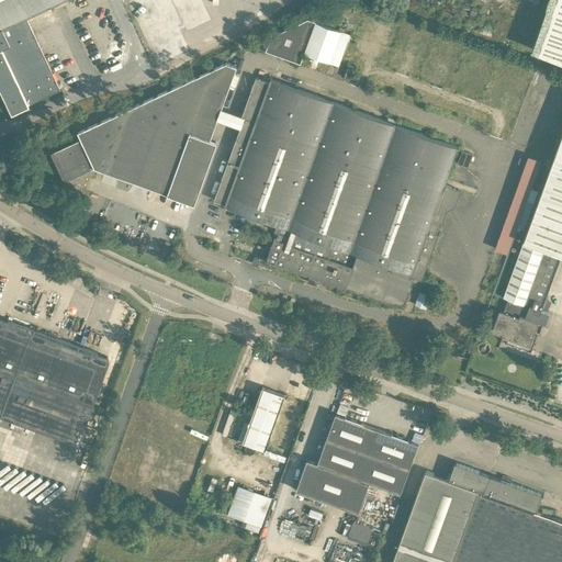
[(0,0),(0,91),(10,113),(20,108),(59,89),(24,17),(59,0),(0,0)]
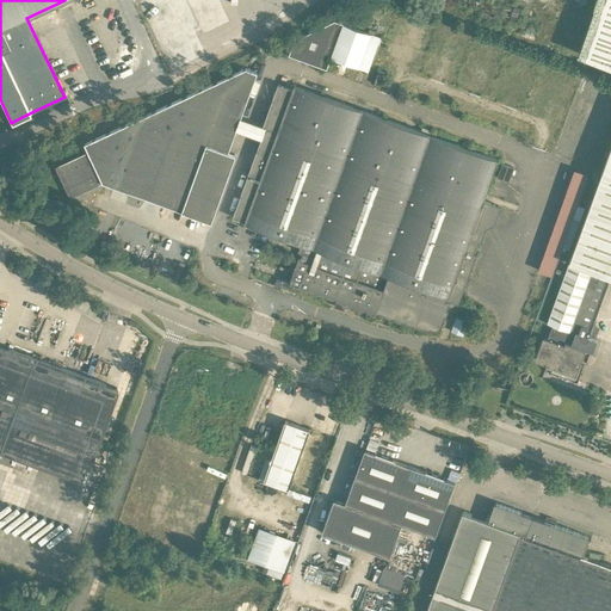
[(610,0),(597,0),(579,54),(610,65),(610,148),(586,218),(571,260),(610,276),(610,0)]
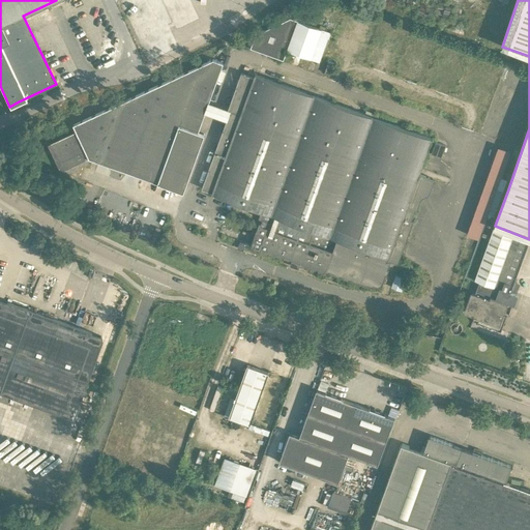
[(251,48),(283,60),(286,51),(320,62),(332,26),(328,25),(326,30),(291,18),(256,34),(251,48)]
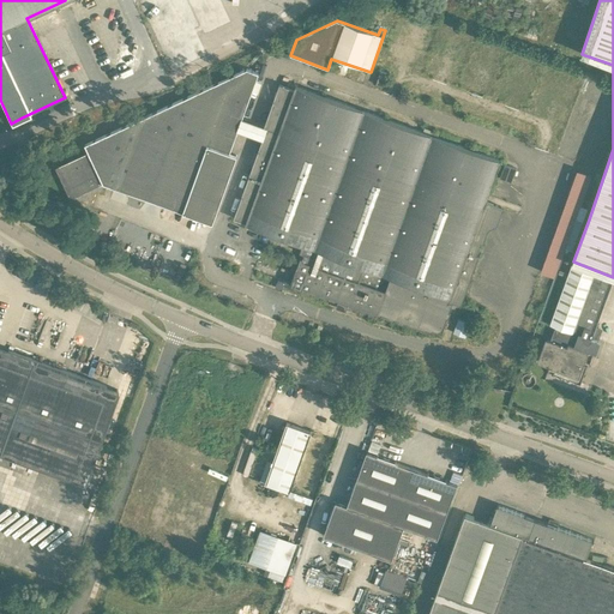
[(85,144),(89,152),(56,168),(71,199),(103,184),(182,212),(212,223),(238,156),(230,154),(257,74),(247,68),(85,144)]
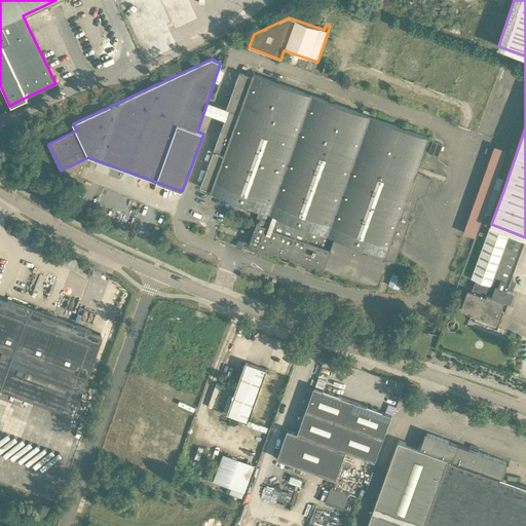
[(225,120),(203,178),(200,187),(263,210),(260,218),(261,218),(258,224),(257,223),(249,243),(290,258),(289,261),(297,264),(298,261),(323,270),(324,269),(374,288),(375,285),(378,287),(383,272),(385,273),(387,266),(385,266),(387,259),(396,262),(410,219),(408,218),(411,208),(414,209),(418,196),(426,192),(431,178),(417,173),(429,138),(253,73),(252,75),(239,71),(222,119),(225,120)]
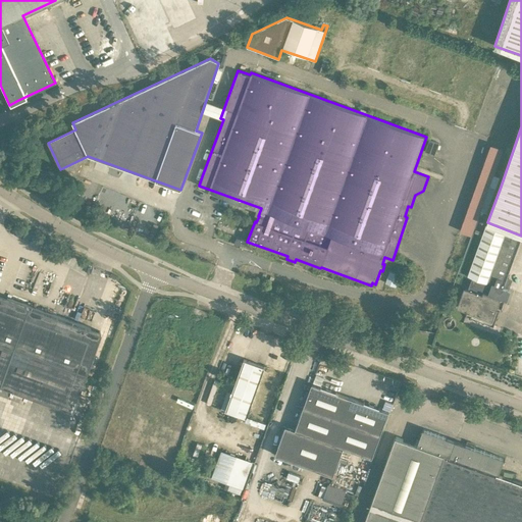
[(438,142),(429,139),(424,151),(434,154),(438,142)]
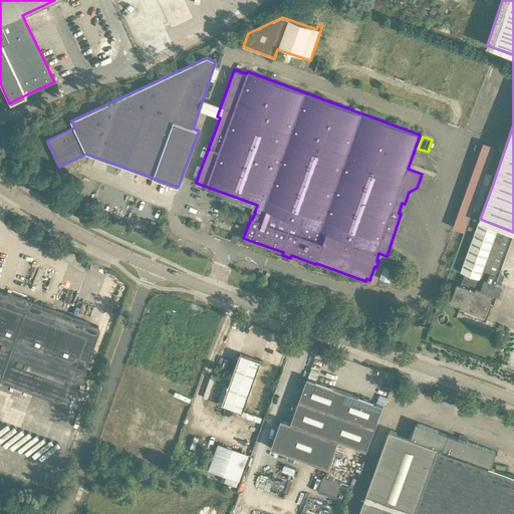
[(483,141),(455,227),(467,231),(475,207),(481,209),(492,173),(488,172),(496,145),(483,141)]
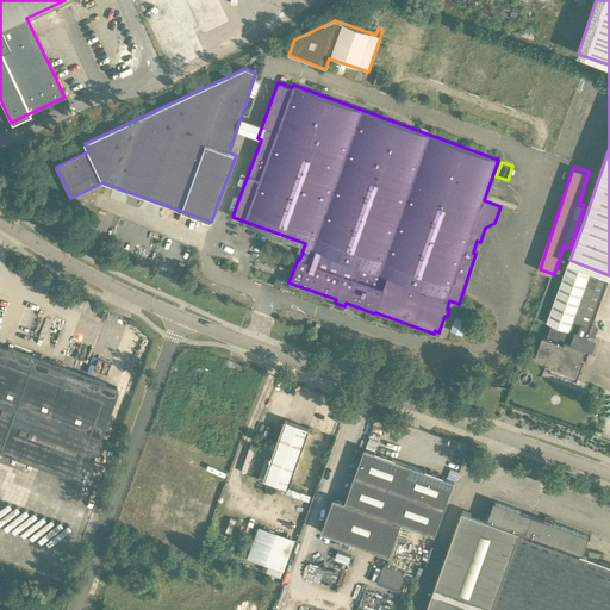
[(592,324),(609,275),(570,260),(547,322),(551,323),(545,337),(542,336),(534,360),(576,375),(585,348),(592,352),(597,340),(593,338),(598,327),(592,324)]
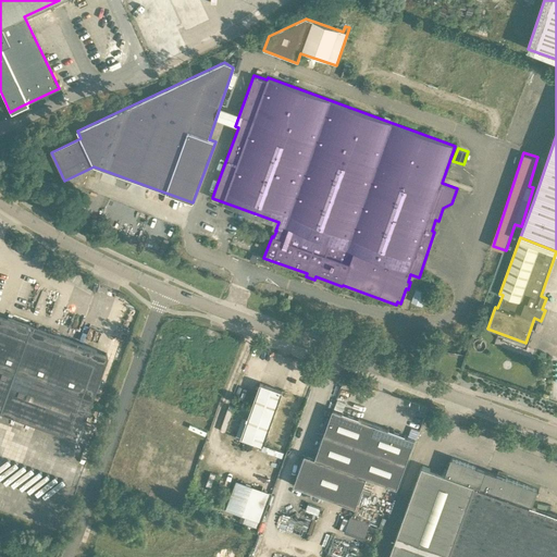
[(259,256),(252,254),(250,261),(257,263),(259,256)]
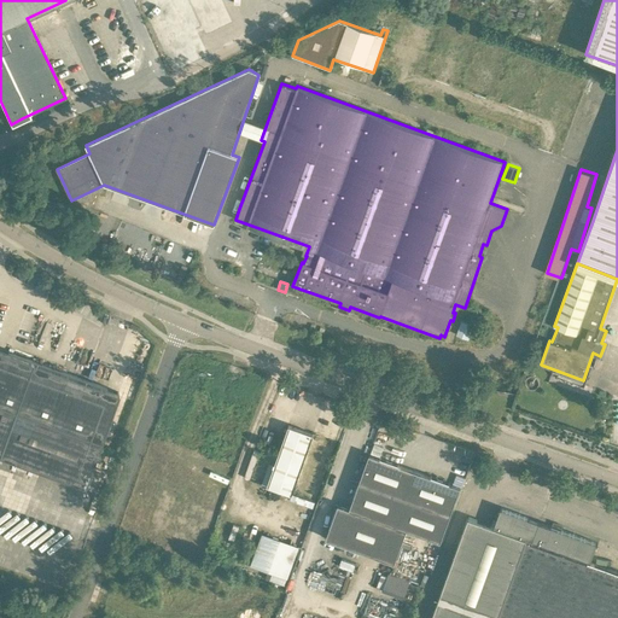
[(456,334),(468,339),(473,325),(462,321),(456,334)]
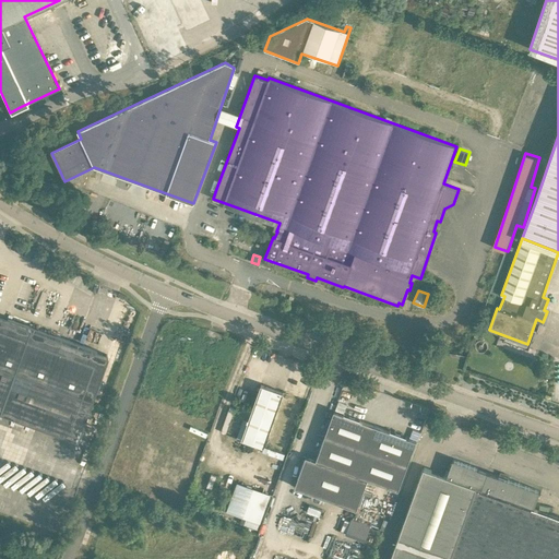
[(0,411),(76,439),(107,355),(0,316),(0,411)]
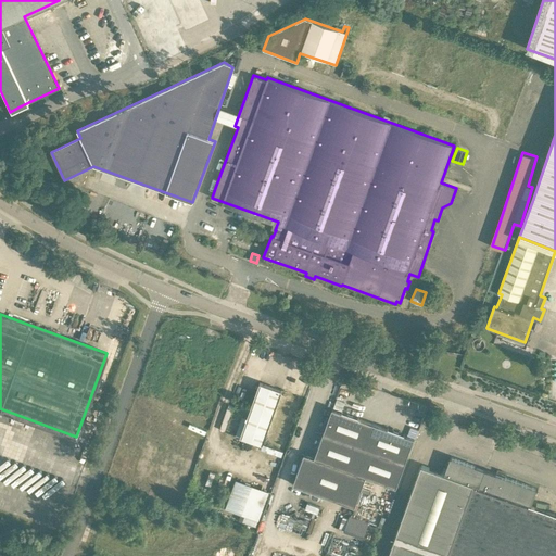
[(172,368),(129,483),(180,502),(227,373),(197,362),(196,364),(188,361),(184,359),(179,361),(175,363),(173,367),(173,369),(172,368)]
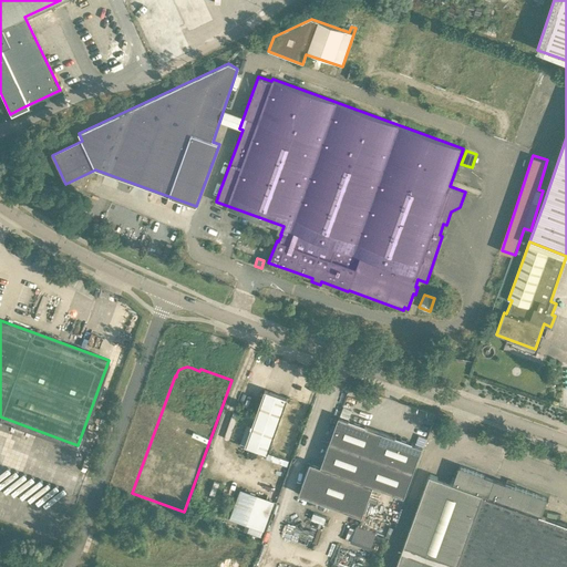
[(267,454),(287,399),(265,390),(245,445),(267,454)]
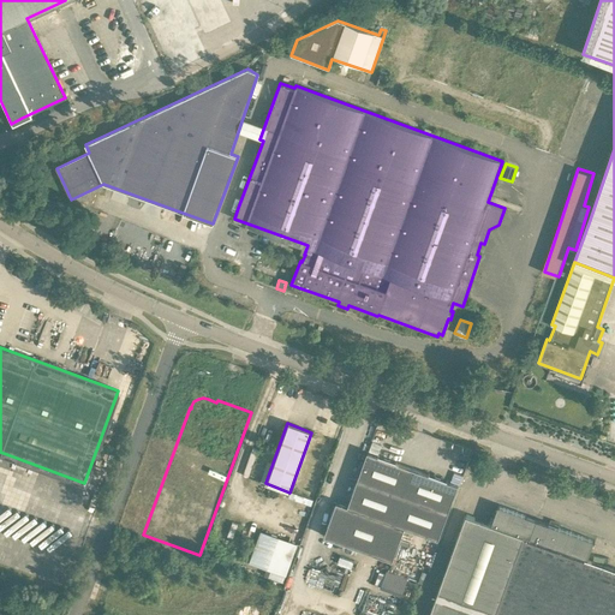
[(258,449),(254,447),(244,473),(249,475),(258,449)]
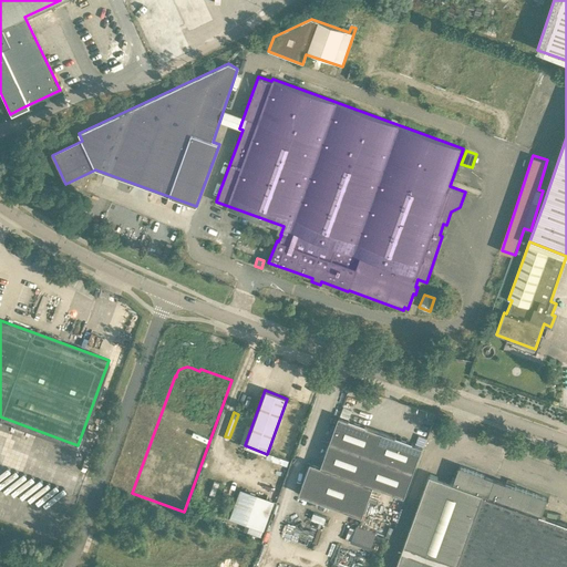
[(422,447),(380,432),(339,418),(321,466),(310,463),(299,494),(342,511),(353,478),(404,497),(422,447)]
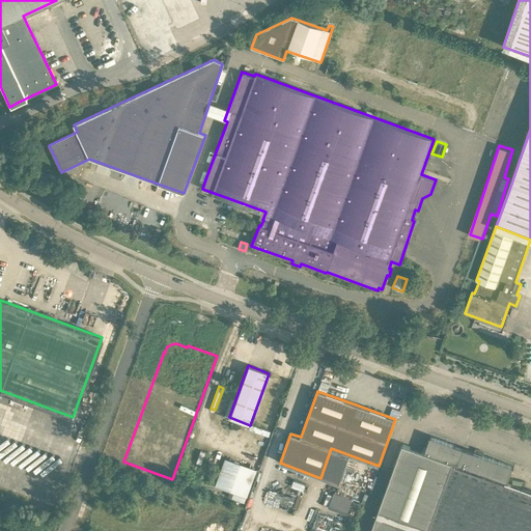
[(530,530),(530,492),(507,483),(512,468),(513,468),(513,467),(430,437),(424,452),(402,444),(398,454),(370,530),(530,530)]
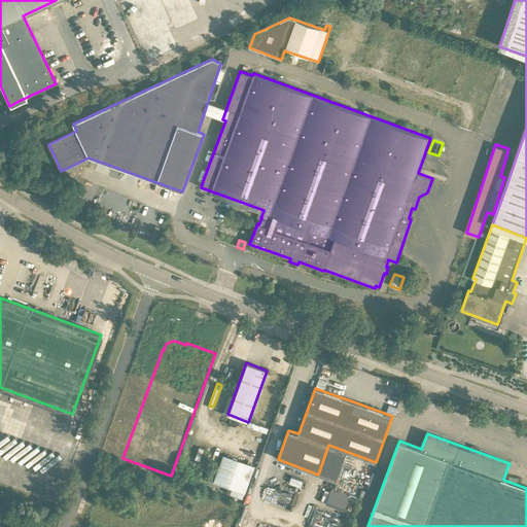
[(223,455),(213,483),(229,488),(239,460),(223,455)]
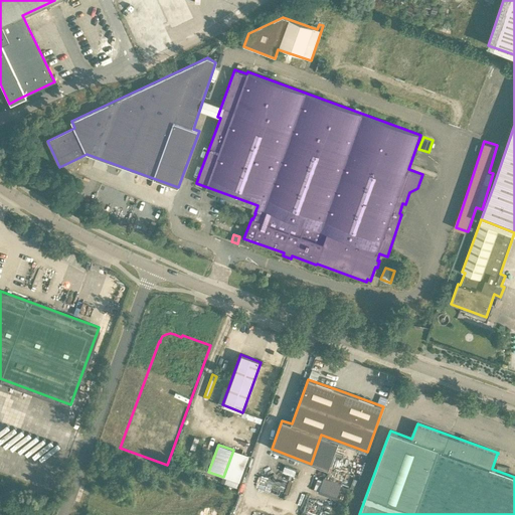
[(239,483),(249,456),(233,450),(223,477),(239,483)]
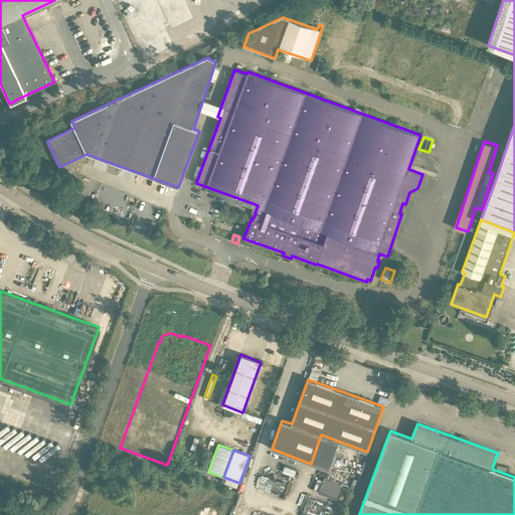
[(320,491),(339,498),(344,483),(326,477),(320,491)]
